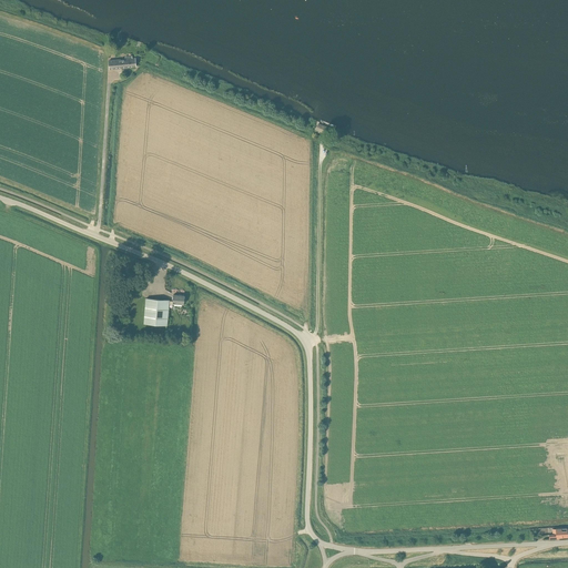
[(132,58),(132,56),(125,57),(125,58),(109,60),(110,70),(135,67),(135,57),(132,58)]
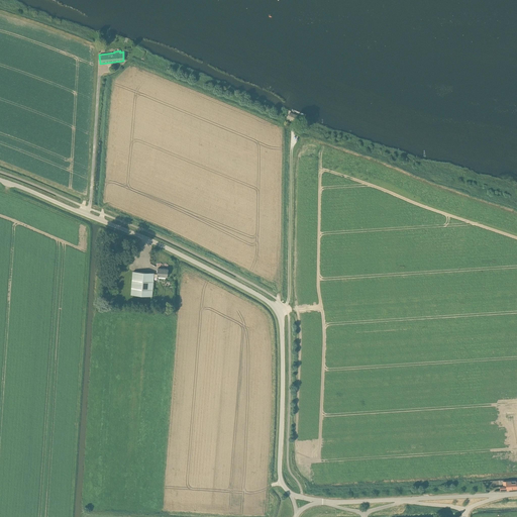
[(290,114),(289,113),(287,120),(293,122),(296,116),(290,114)]
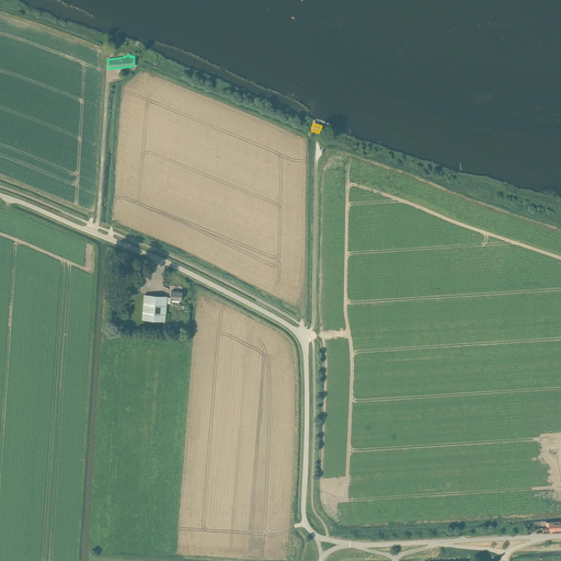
[(181,300),(182,292),(171,292),(171,297),(167,297),(144,295),(142,320),(165,321),(167,309),(167,300),(172,301),(172,299),(181,300)]
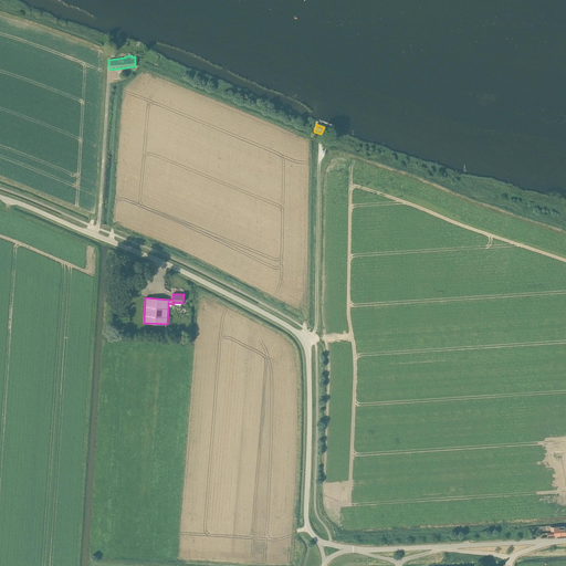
[(122,307),(122,304),(113,303),(112,321),(119,322),(119,307),(122,307)]
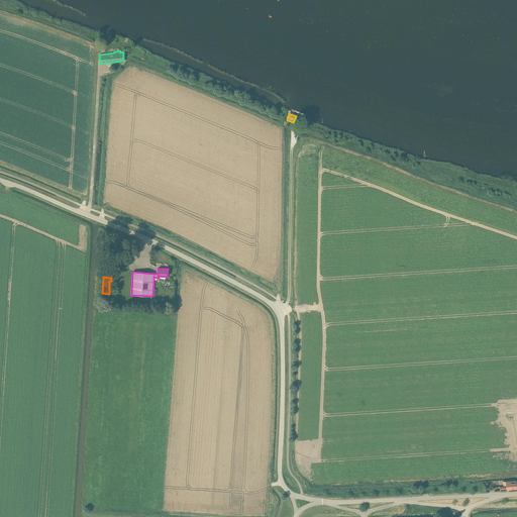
[(500,491),(506,491),(506,490),(516,489),(516,484),(516,481),(502,482),(503,487),(500,487),(500,491)]
